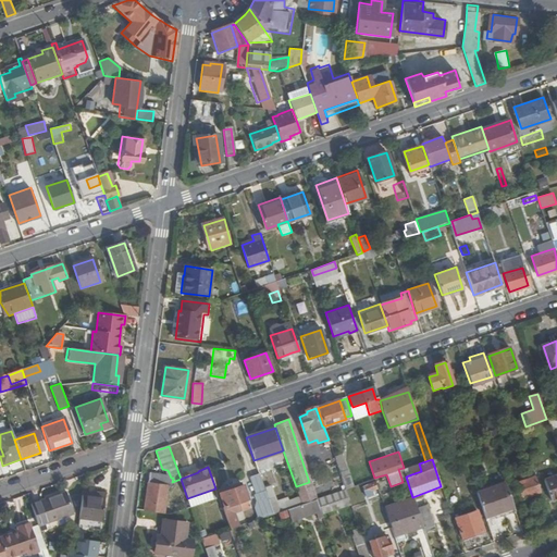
[(403,469),(406,477),(411,474),(409,467),(403,469)]
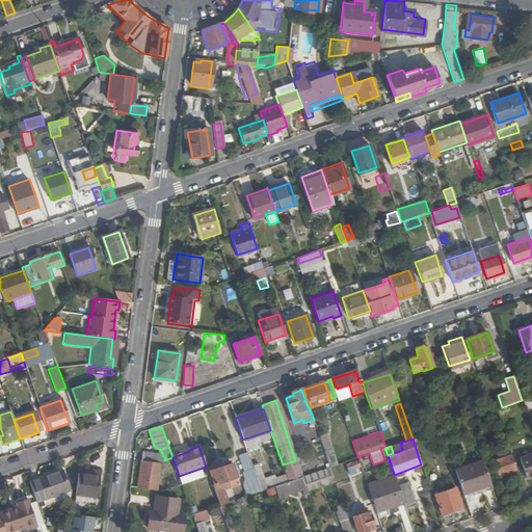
[(325,452),(329,467),(337,464),(331,450),(325,452)]
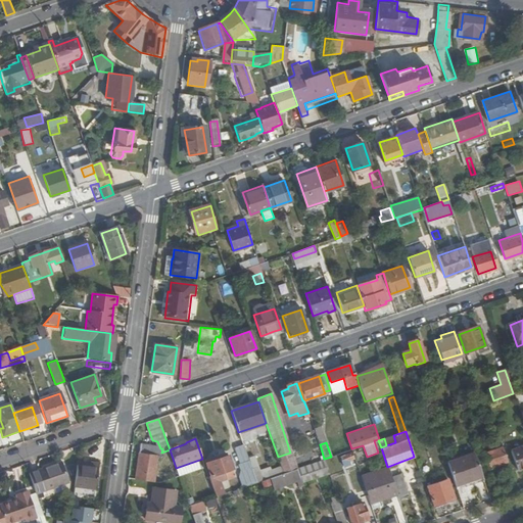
[(141,445),(136,480),(154,482),(157,458),(160,459),(161,453),(162,448),(160,448),(141,445)]
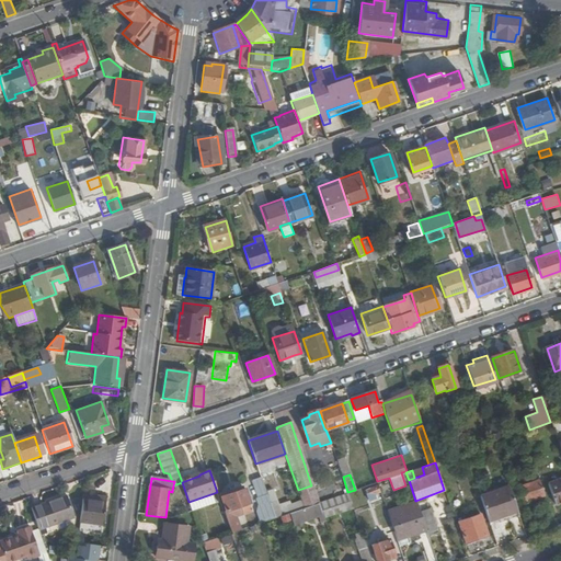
[(560,478),(549,482),(554,502),(560,499),(560,478)]
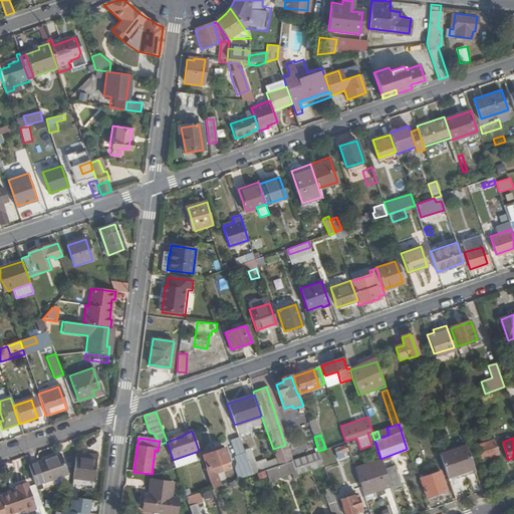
[(475,447),(480,460),(499,454),(495,440),(475,447)]
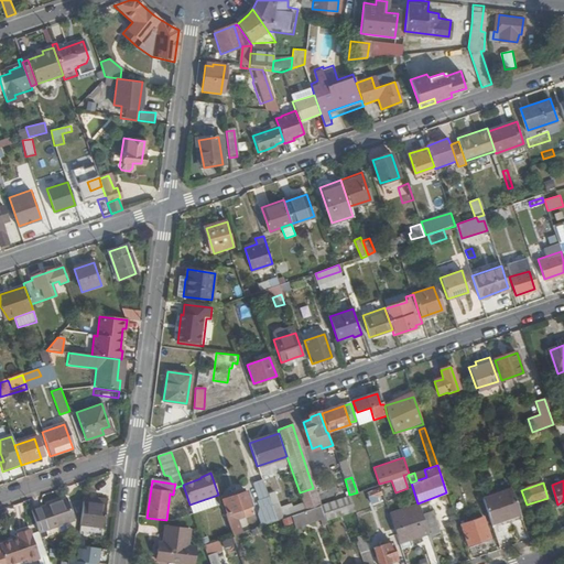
[(255,490),(259,507),(257,514),(261,525),(277,520),(268,495),(264,487),(255,490)]
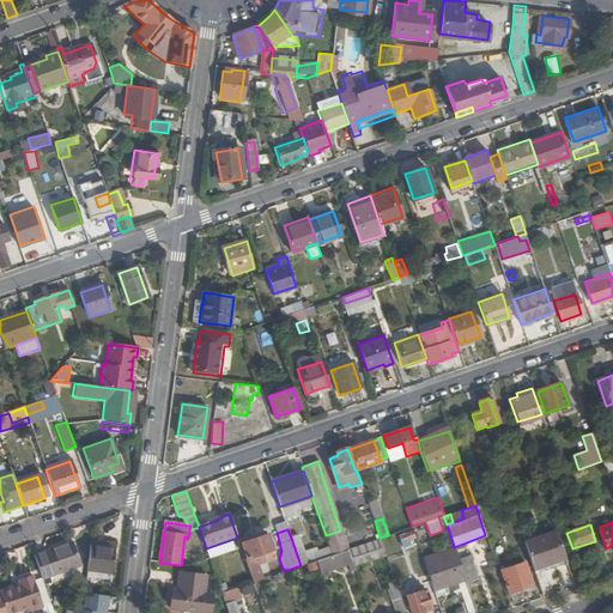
[(326,535),(332,554),(346,550),(340,530),(326,535)]
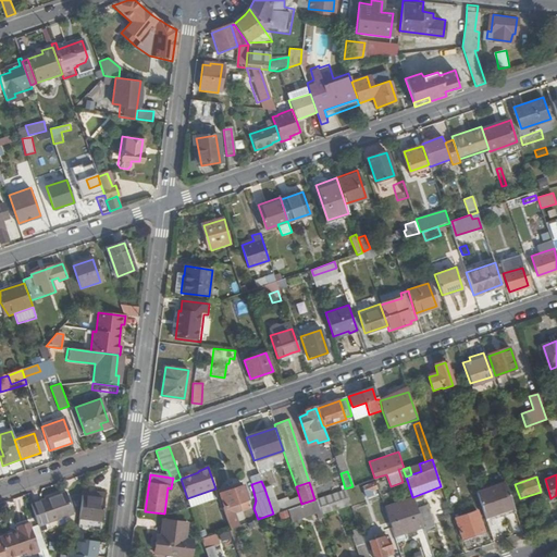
[(475,491),(484,517),(499,511),(500,515),(514,510),(504,482),(475,491)]
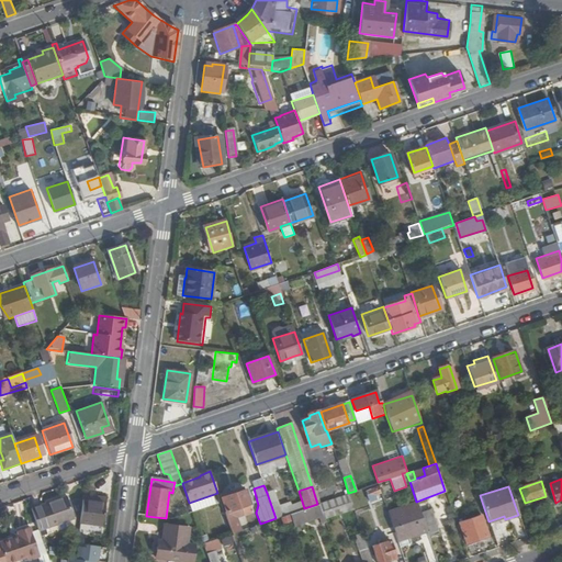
[(360,494),(363,504),(380,498),(381,501),(383,499),(379,487),(360,494)]
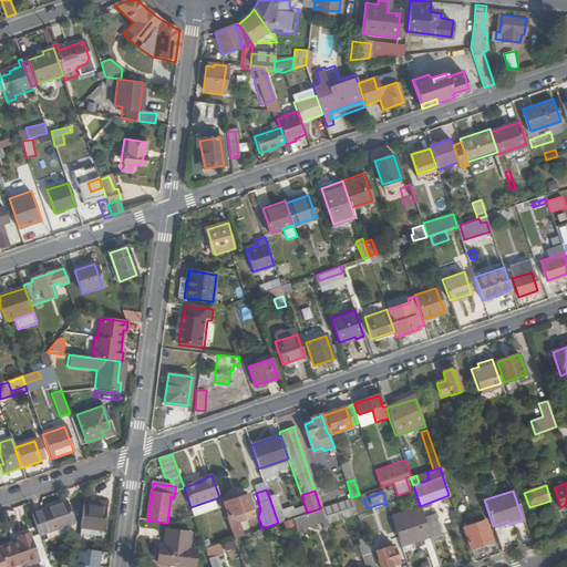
[(225,501),(227,512),(226,513),(233,534),(240,532),(238,522),(245,519),(243,511),(251,508),(247,494),(225,501)]
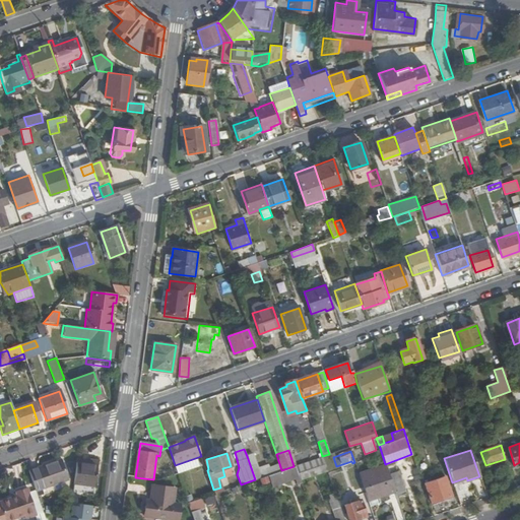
[(411,454),(385,464),(388,473),(415,463),(411,454)]
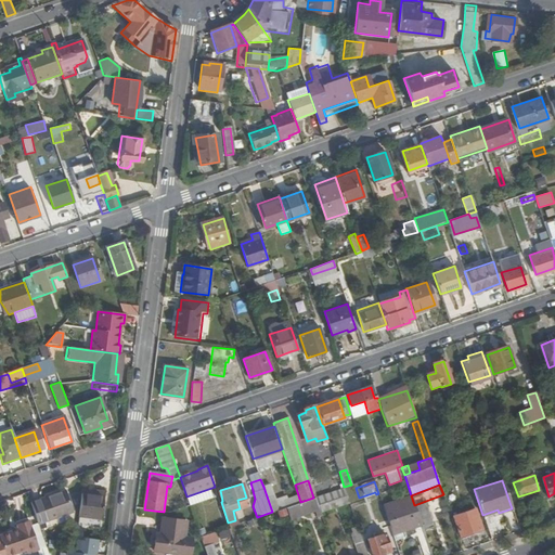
[(65,491),(30,504),(38,524),(40,530),(47,528),(44,521),(49,520),(49,521),(73,513),(65,491)]
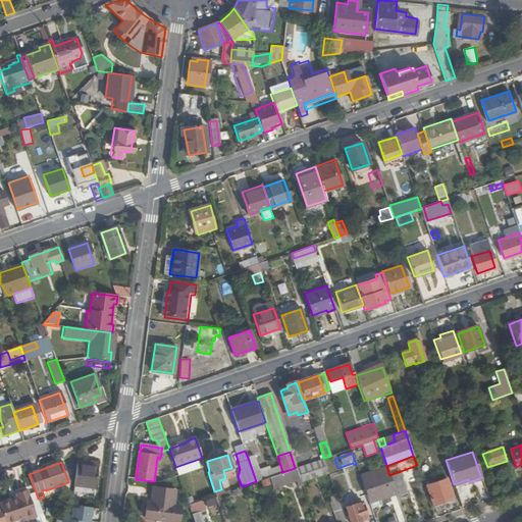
[(88,467),(76,465),(74,486),(96,489),(88,467)]
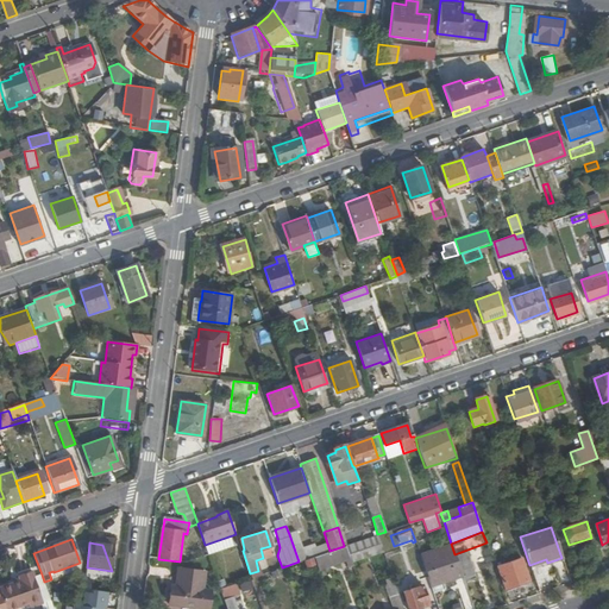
[(420,554),(431,586),(454,578),(453,575),(462,572),(456,557),(454,554),(451,544),(420,554)]
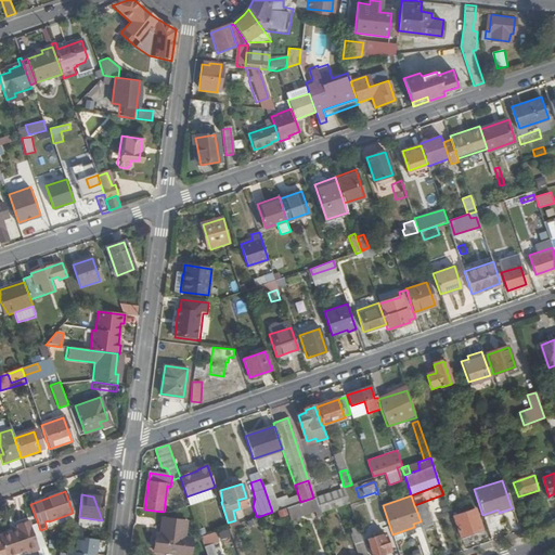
[(287,507),(289,513),(319,503),(317,497),(313,498),(300,502),(287,507)]
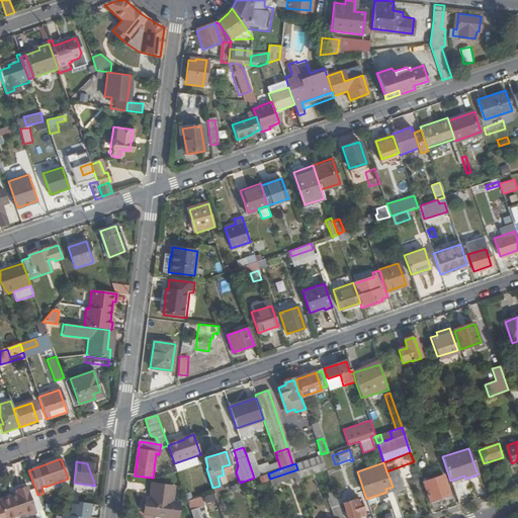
[(387,473),(393,487),(395,495),(405,491),(398,469),(387,473)]
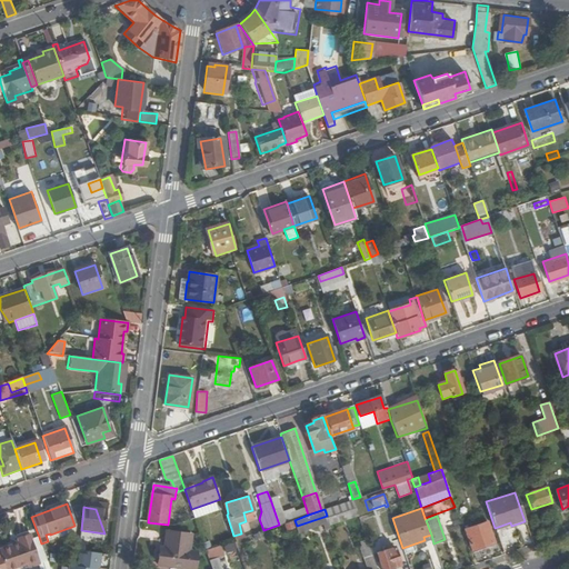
[(452,521),(459,542),(466,539),(459,519),(452,521)]
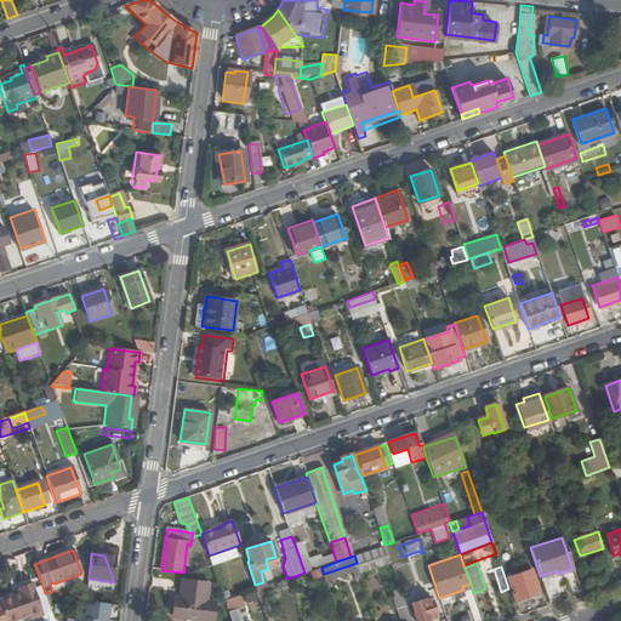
[(507,576),(514,598),(539,590),(531,569),(507,576)]
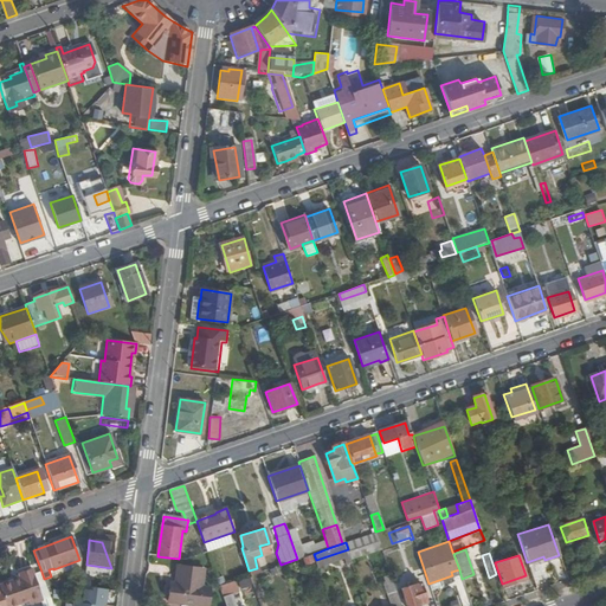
[(178,566),(175,585),(172,584),(169,603),(200,605),(208,605),(212,587),(202,587),(205,569),(178,566)]
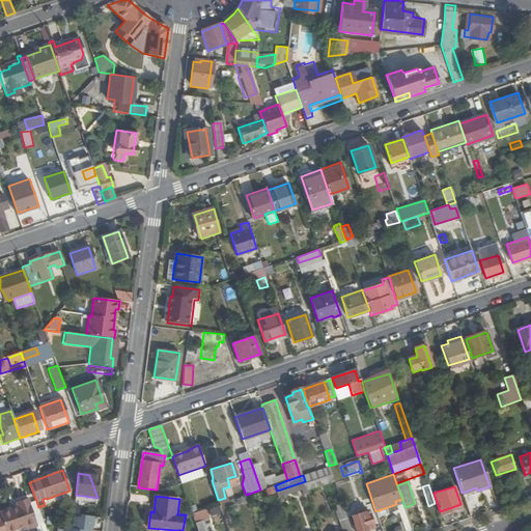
[(10,508),(0,511),(0,515),(5,530),(16,530),(25,528),(26,530),(28,530),(39,527),(31,503),(29,498),(16,502),(17,503),(18,506),(10,508)]
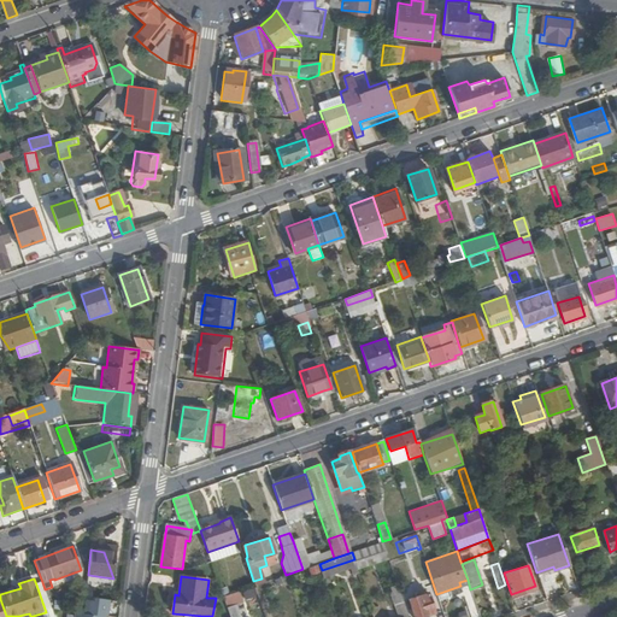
[(45,589),(42,582),(36,585),(46,612),(52,611),(45,589)]
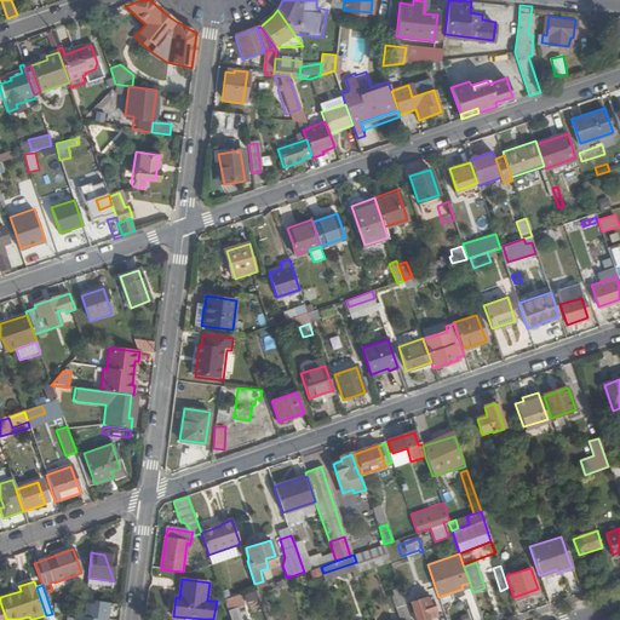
[(244,619),(245,619),(240,604),(247,603),(244,593),(224,600),(230,619),(244,619)]
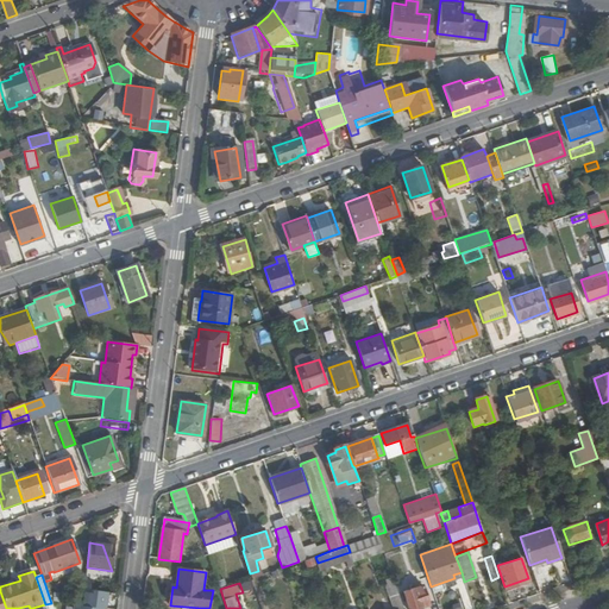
[(402,592),(407,608),(420,608),(427,606),(421,586),(402,592)]
